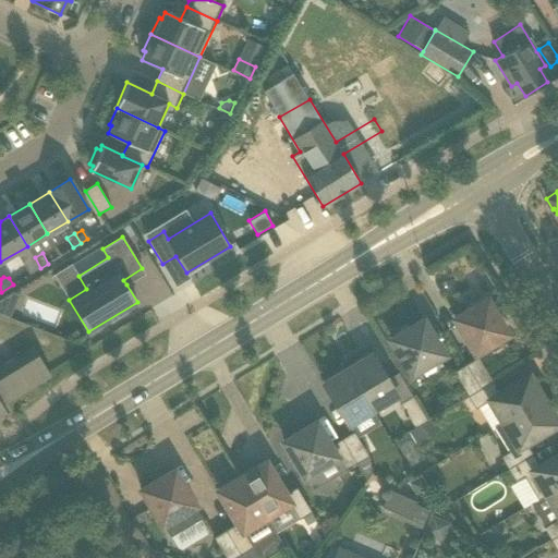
[(470,315),(457,323),(475,353),(507,334),(487,300),(468,312),(470,315)]
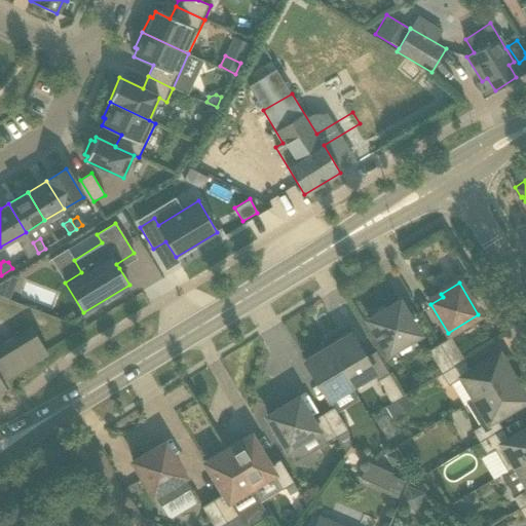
[(388,313),(386,309),(369,321),(388,352),(418,334),(401,306),(388,313)]
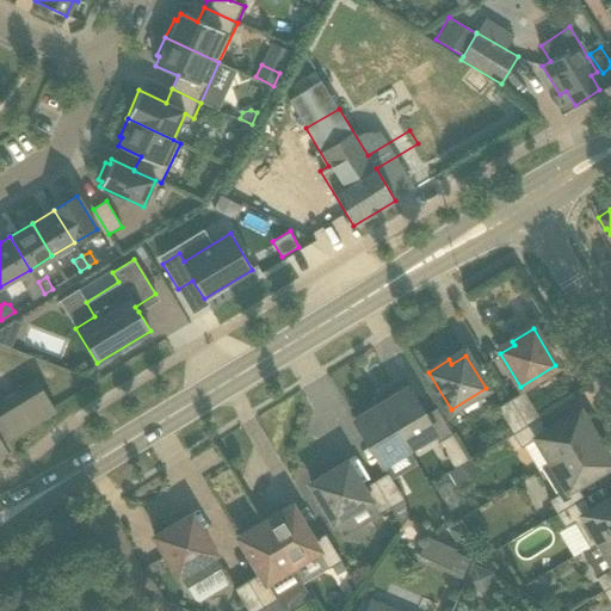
[(87,368),(84,362),(75,366),(79,372),(87,368)]
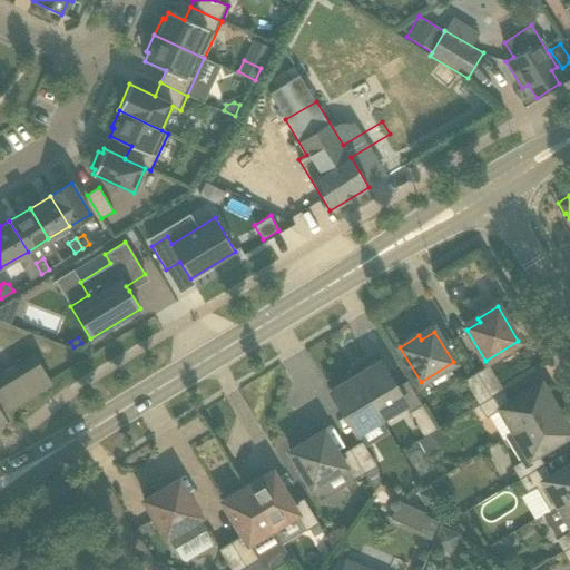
[(35,355),(1,376),(19,404),(52,384),(35,355)]
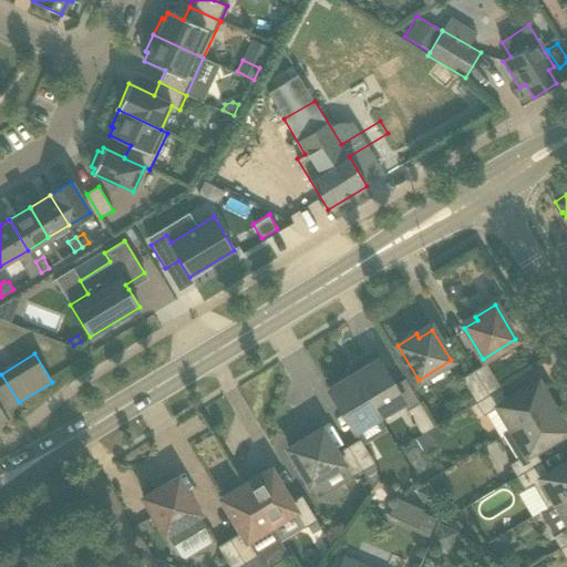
[(371,366),(369,362),(352,373),(378,415),(402,401),(378,361),(371,366)]
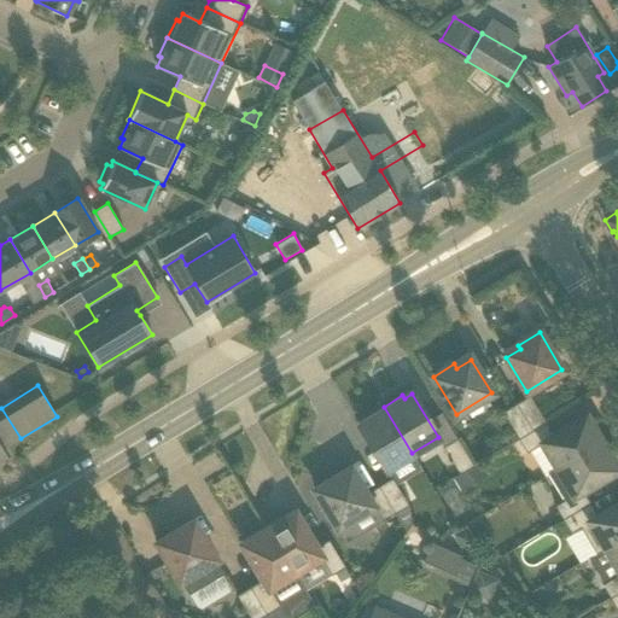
[(530,396),(516,403),(532,431),(546,423),(530,396)]
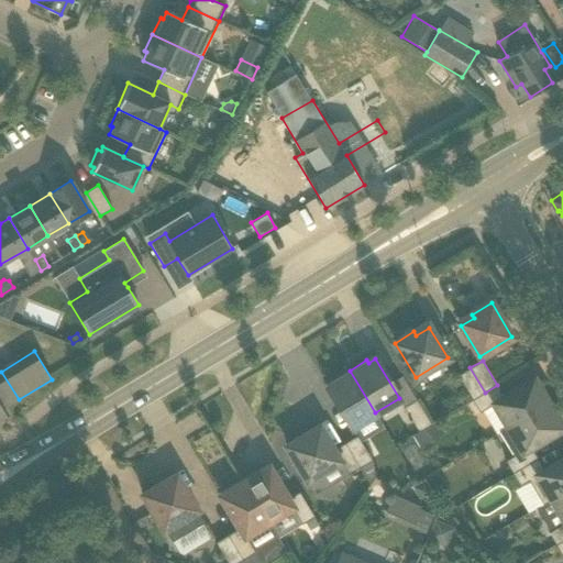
[(485,393),(470,367),(457,375),(472,399),(485,393)]
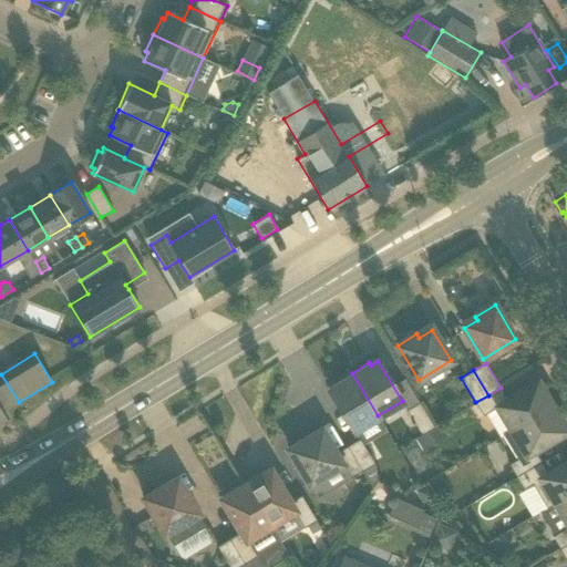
[(337,387),(330,390),(354,430),(378,415),(352,373),(336,383),(337,387)]
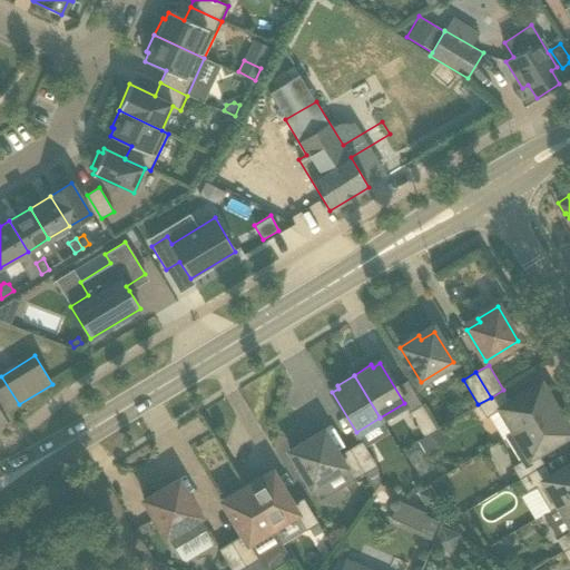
[(0,424),(7,421),(2,414),(19,404),(1,376),(0,376),(0,424)]
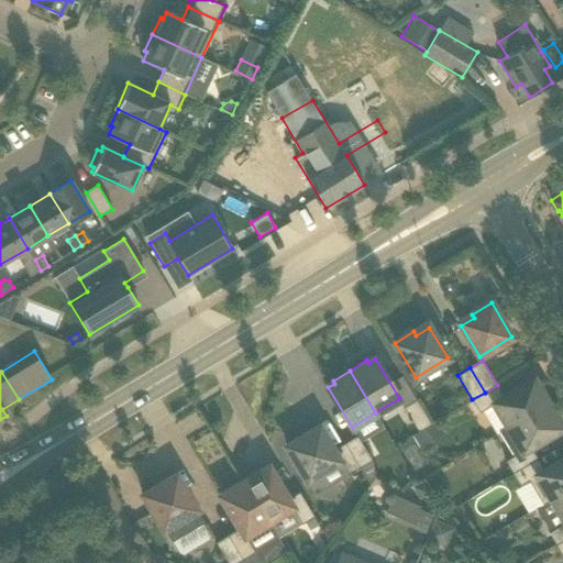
[(389,384),(399,398),(398,398),(404,407),(416,399),(403,376),(389,384)]
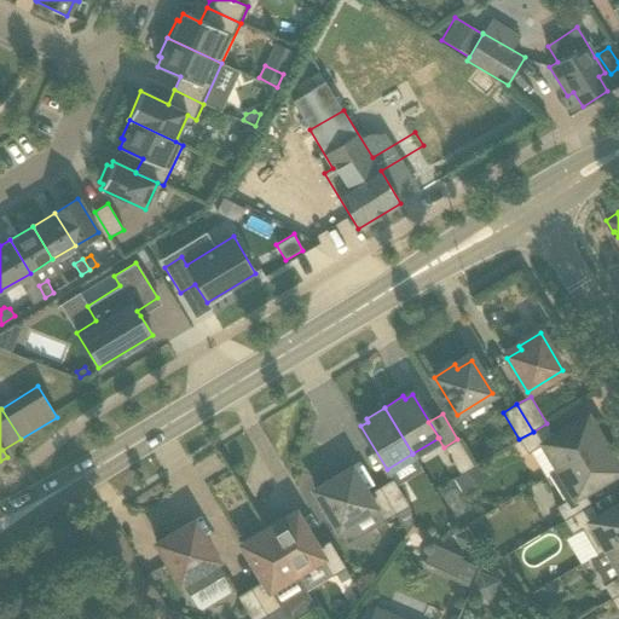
[(559,469),(605,441),(594,423),(591,424),(586,417),(555,437),(547,423),(533,432),(519,439),(527,453),(543,444),(557,469),(559,469)]
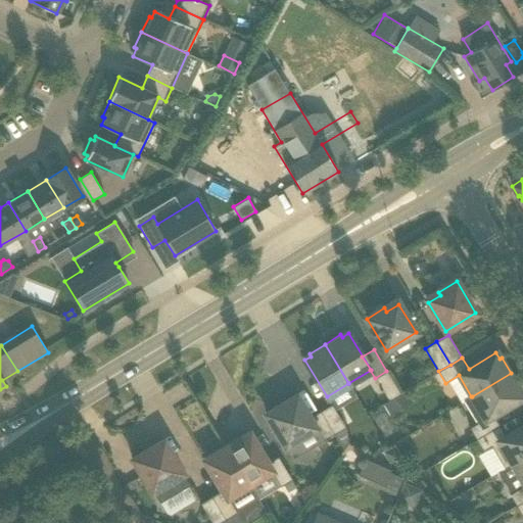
[(388,401),(400,394),(386,371),(375,378),(388,401)]
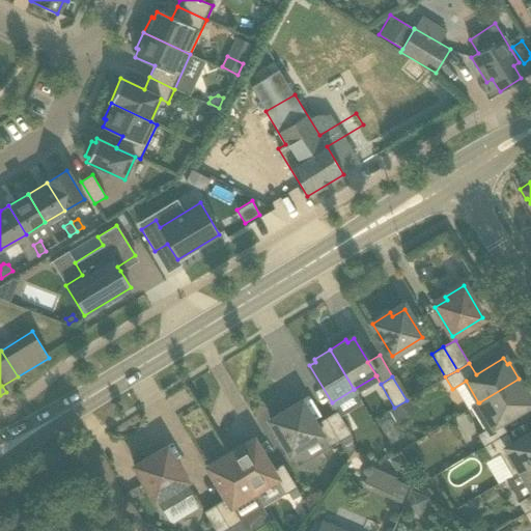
[(500,421),(530,402),(526,396),(529,394),(519,379),(479,402),(478,402),(471,407),(484,429),(476,435),(483,446),(507,432),(500,421)]
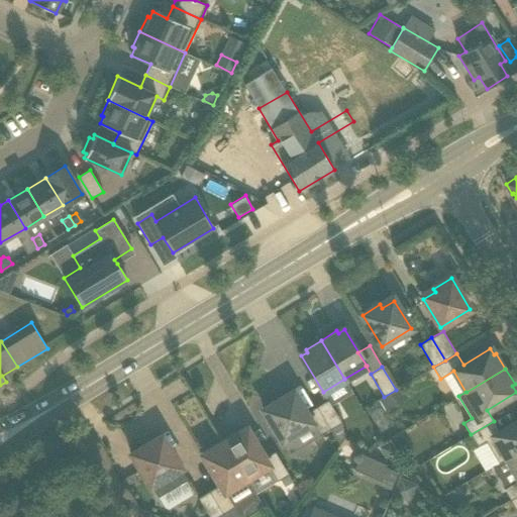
[(401,386),(396,390),(384,397),(379,400),(385,411),(408,397),(401,386)]
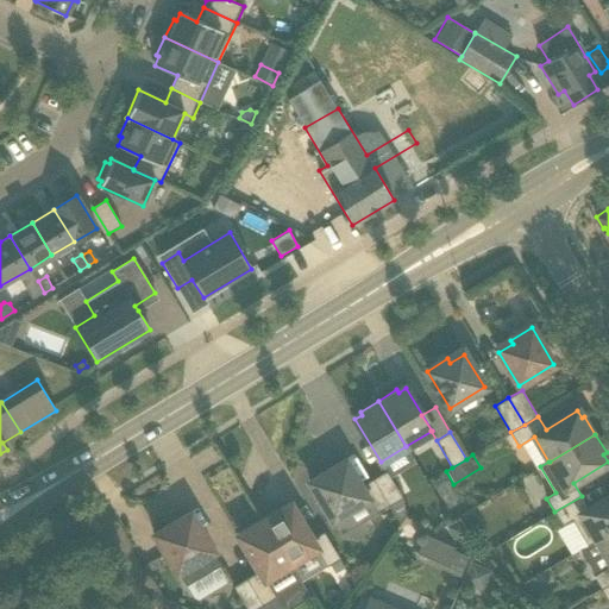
[(331,470),(311,483),(332,520),(341,534),(376,514),(389,506),(372,478),(359,487),(347,466),(333,475),(331,470)]
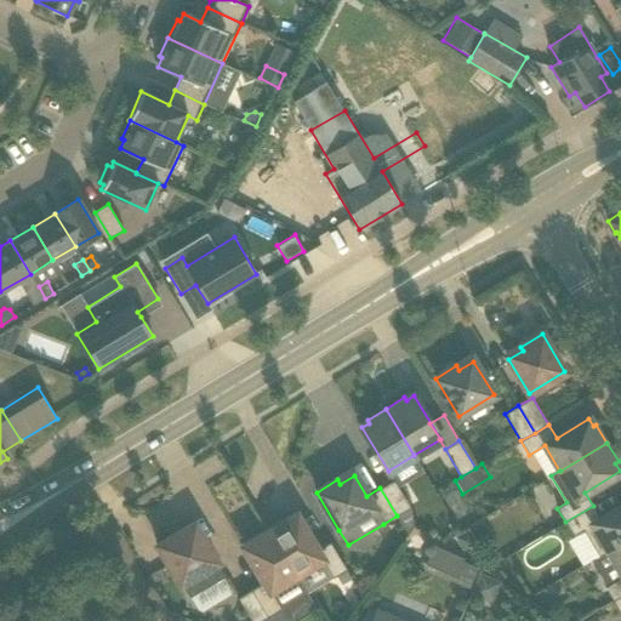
[(397,516),(410,507),(393,479),(380,488),(397,516)]
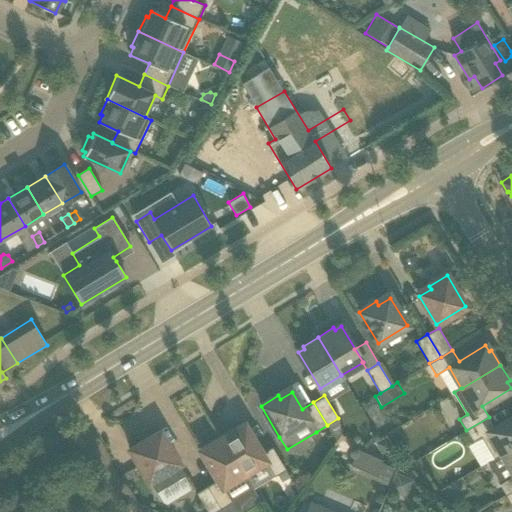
[(511,417),(495,428),(489,417),(466,430),(473,441),(480,437),(494,459),(501,454),(511,446),(511,417)]
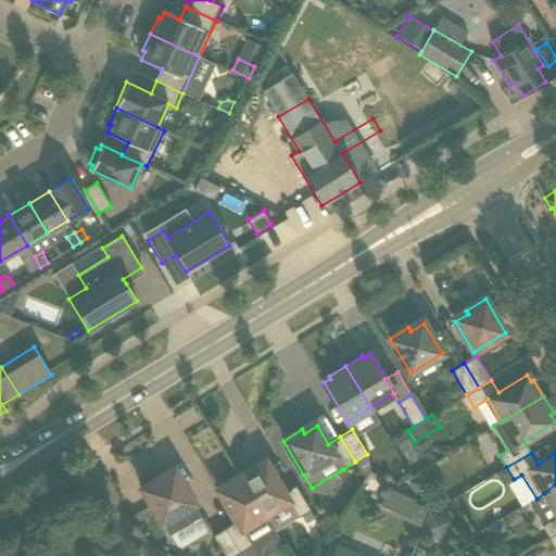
[(257,466),(256,463),(239,472),(265,515),(288,501),(298,517),(310,510),(295,485),(283,492),(265,462),(257,466)]
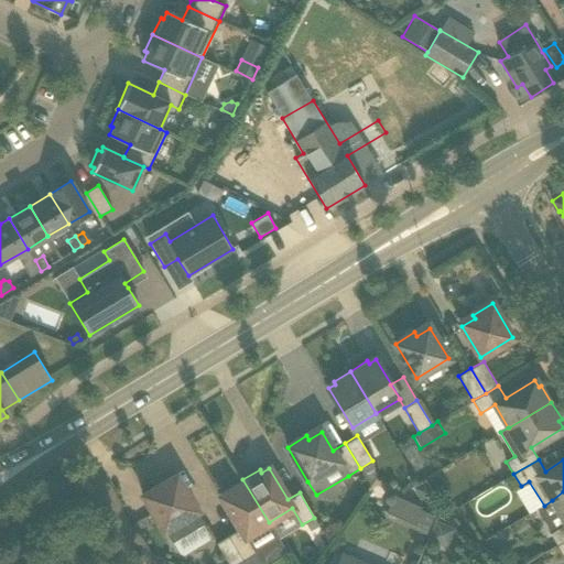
[(242,479),(226,490),(228,492),(220,497),(240,529),(228,535),(243,561),(256,553),(279,539),(269,522),(242,479)]
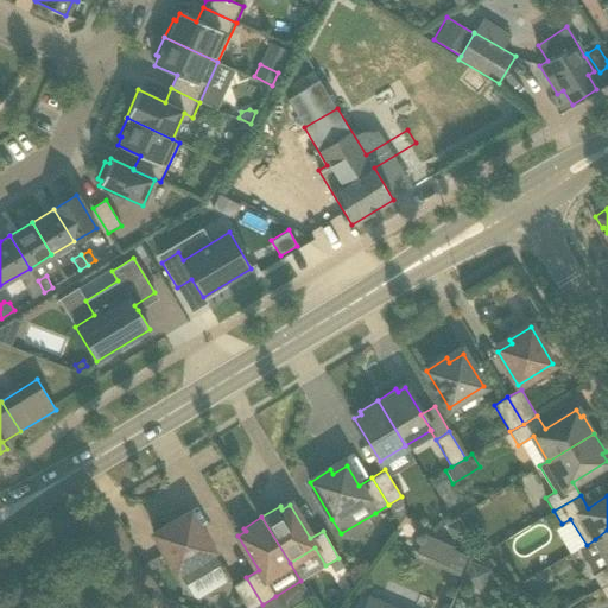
[(192,518),(178,526),(176,521),(154,534),(185,586),(220,564),(192,518)]
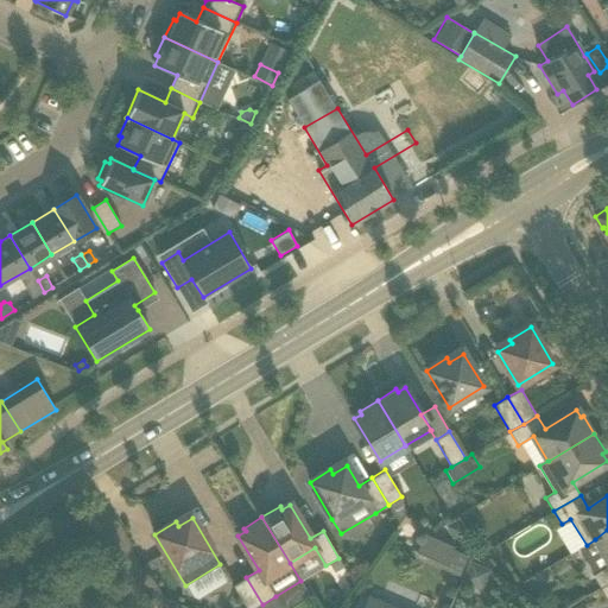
[(458,518),(444,526),(453,539),(467,531),(458,518)]
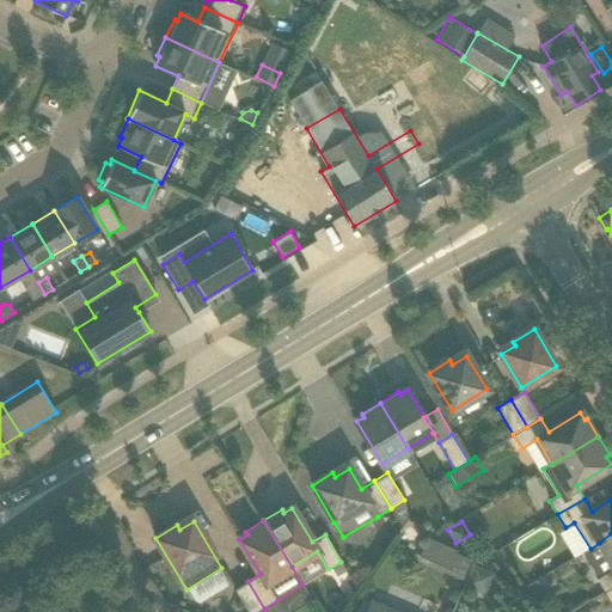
[(415,542),(421,533),(408,525),(398,538),(407,543),(415,542)]
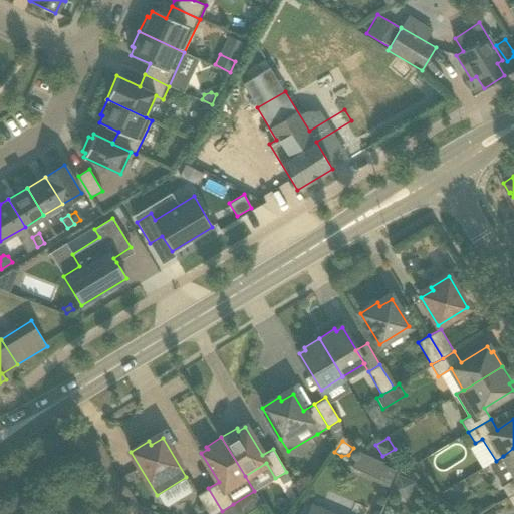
[(513,448),(503,456),(513,473),(513,477),(500,486),(507,497),(513,493),(513,448)]
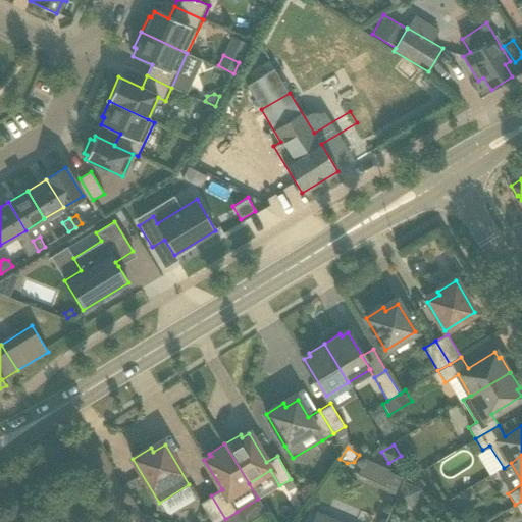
[(394,494),(403,474),(390,468),(381,489),(394,494)]
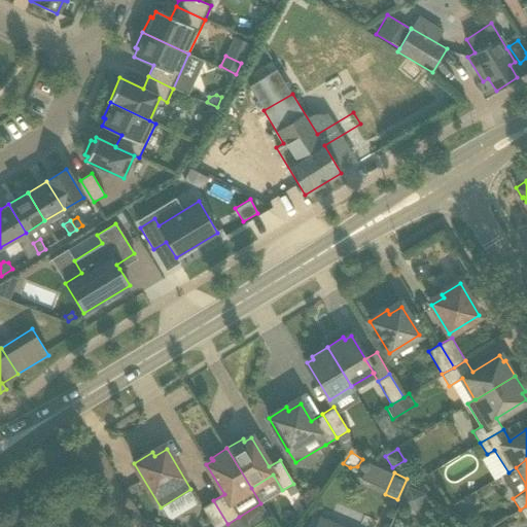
[(399,503),(417,512),(425,495),(408,487),(399,503)]
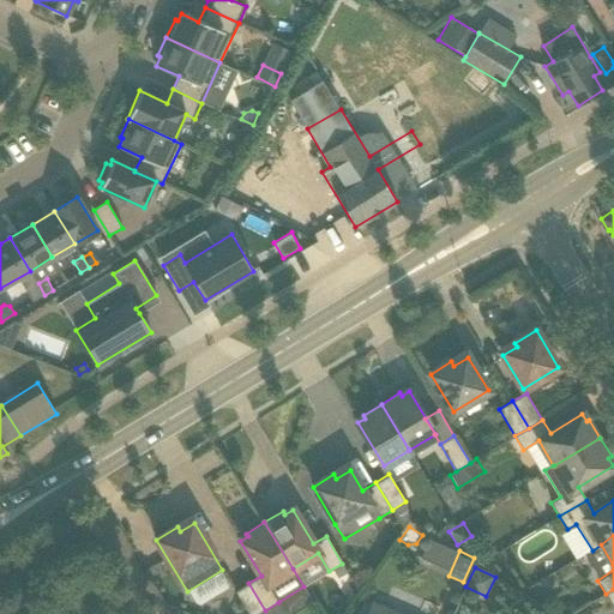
[(258,613),(265,611),(248,583),(235,591),(248,613),(258,613)]
